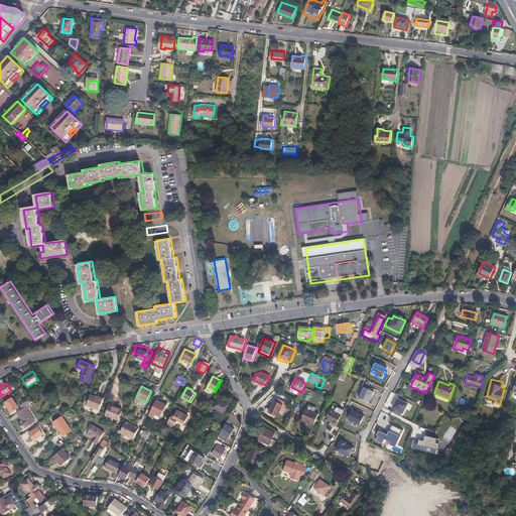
[(301,392),(291,387),(290,390),(299,396),(301,392)]
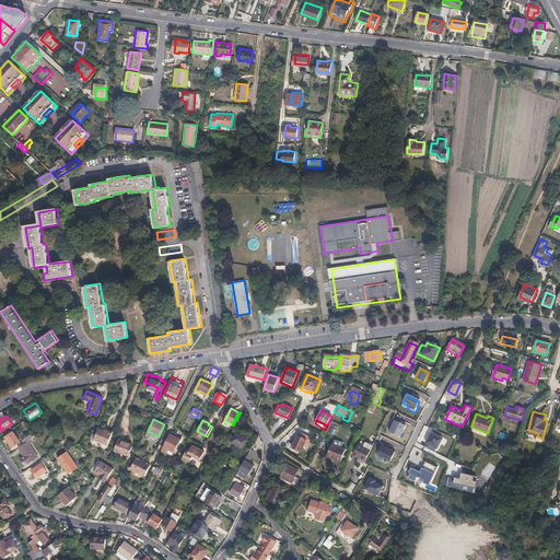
[(406,427),(395,422),(389,433),(400,439),(406,427)]
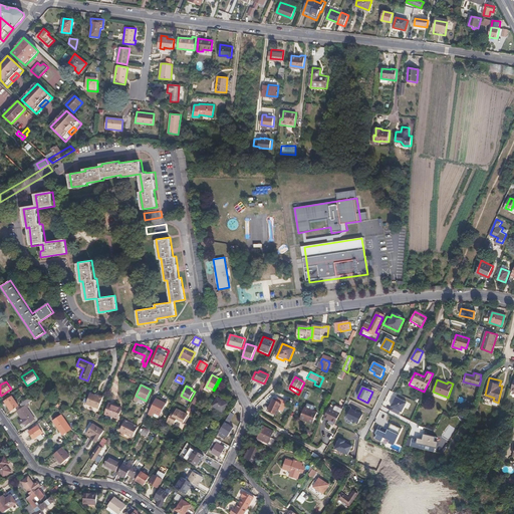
[(312,392),(305,389),(302,397),(309,400),(312,392)]
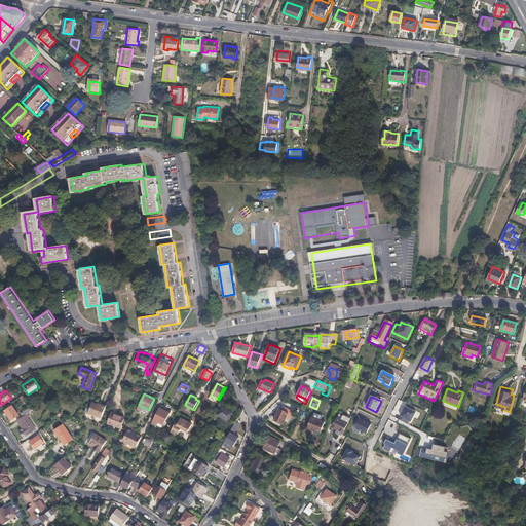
[(100,406),(92,402),(86,412),(99,418),(105,407),(101,405),(100,406)]
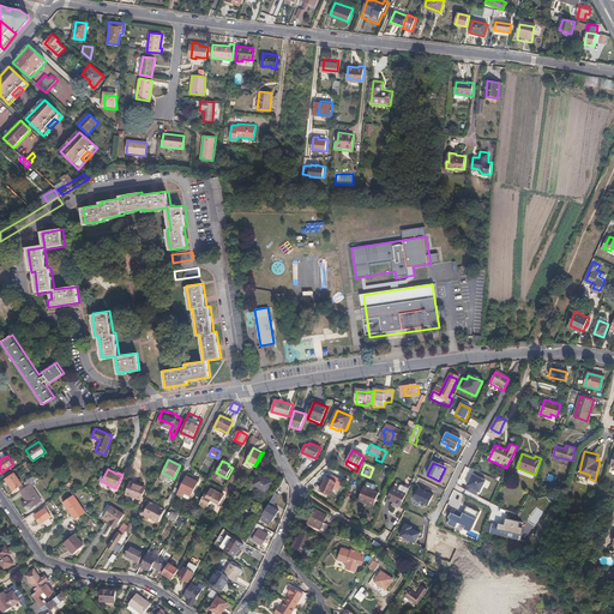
[(30,485),(38,477),(36,473),(26,479),(30,485)]
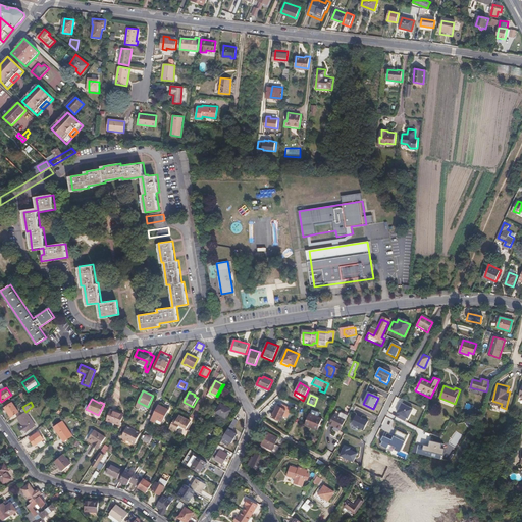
[(18,412),(12,403),(5,408),(11,417),(18,412)]
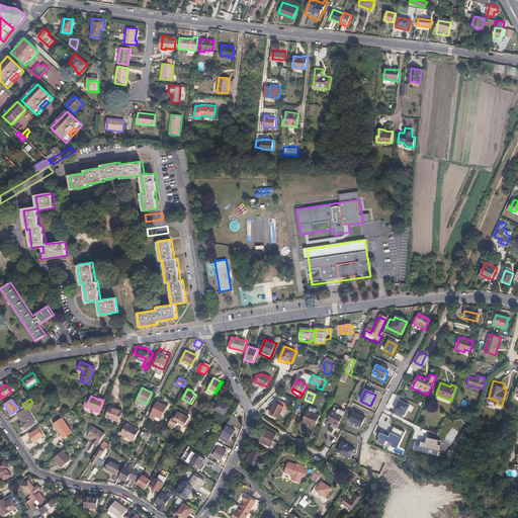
[(410,406),(400,400),(395,410),(396,410),(394,413),(403,418),(405,414),(406,415),(410,406)]
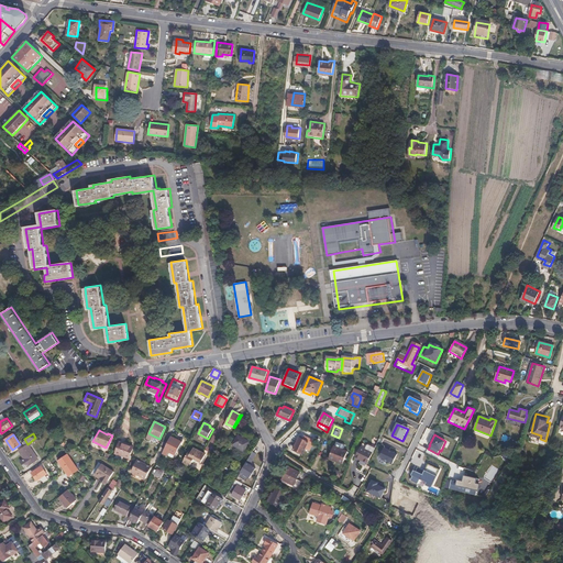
[(249,442),(239,435),(233,445),(243,452),(249,442)]
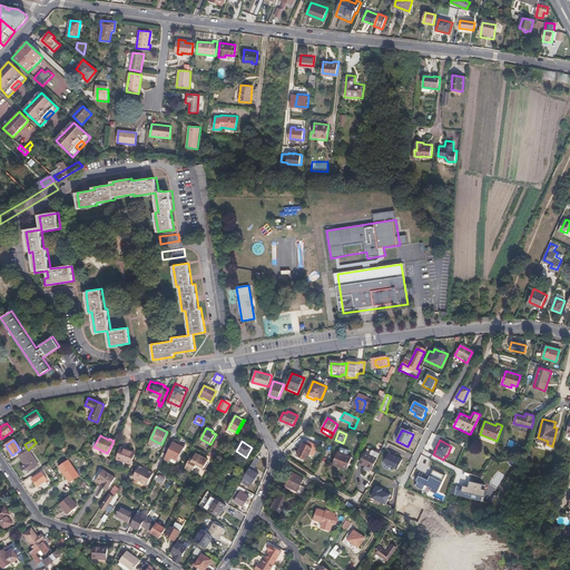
[(306,445),(303,443),(297,455),(306,460),(314,444),(307,441),(306,445)]
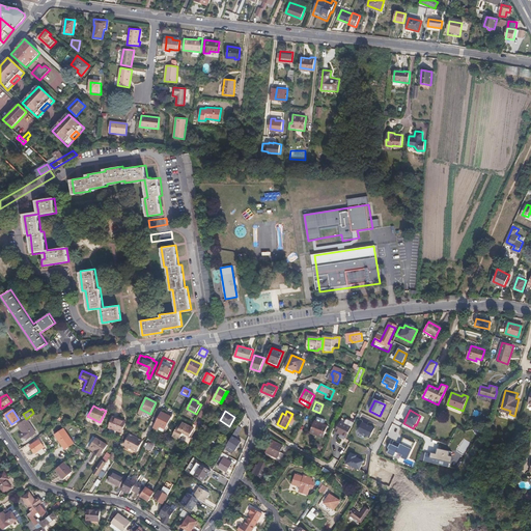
[(172,417),(161,412),(156,422),(155,424),(166,429),(172,417)]
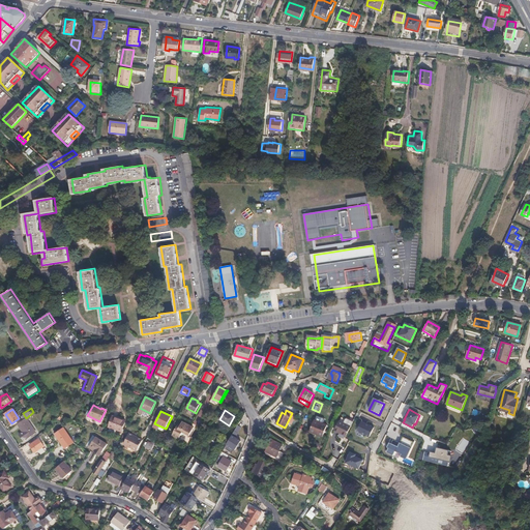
[(126,421),(113,416),(109,427),(122,432),(126,421)]
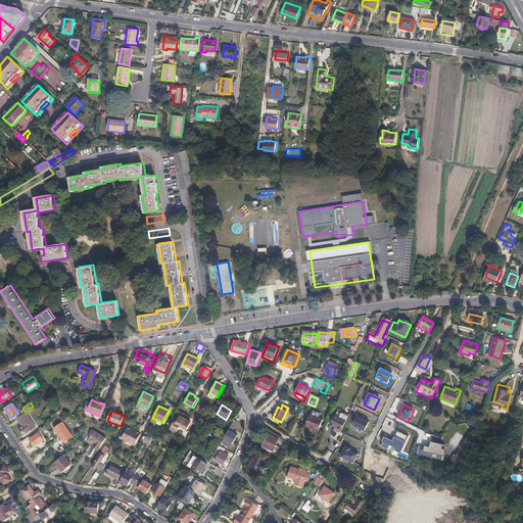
[(26,413),(17,418),(22,426),(20,428),(19,430),(22,434),(27,432),(28,433),(36,427),(26,413)]
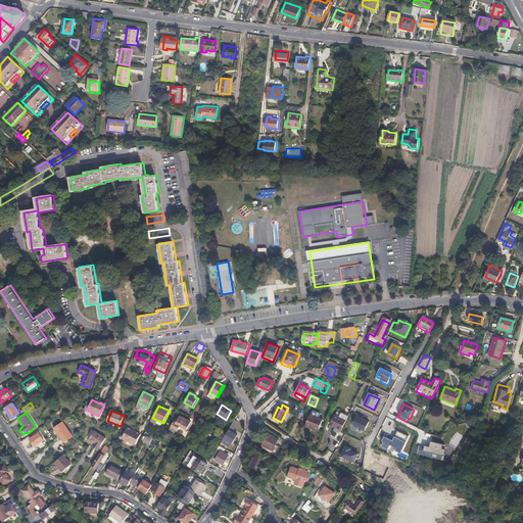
[(342,413),(339,418),(346,421),(349,416),(342,413)]
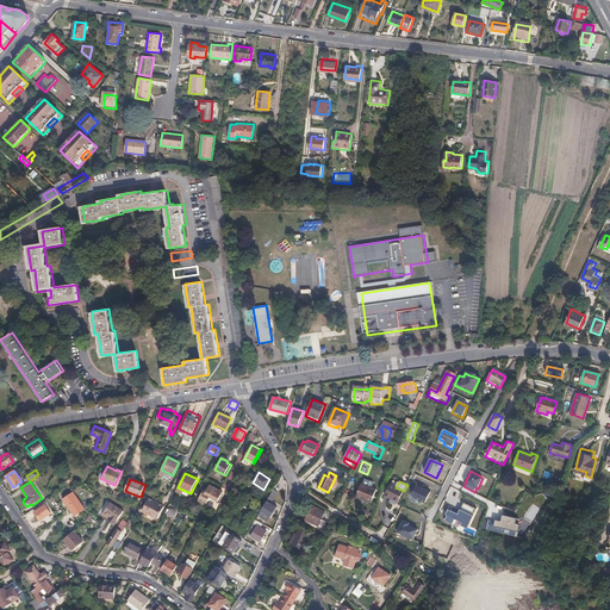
[(377,490),(362,484),(356,497),(371,503),(377,490)]
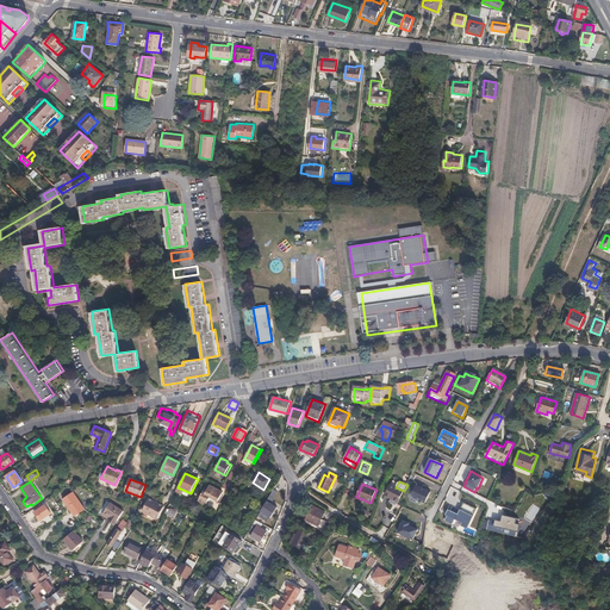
[(210,485),(207,490),(205,489),(198,502),(206,505),(207,500),(213,498),(218,500),(223,492),(210,485)]
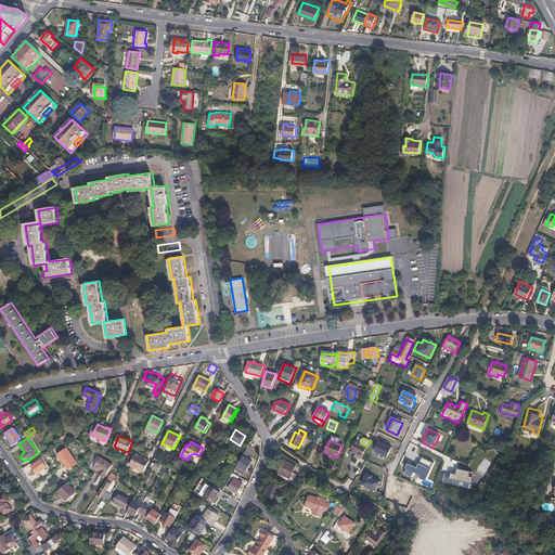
[(360,443),(356,441),(351,451),(363,457),(368,447),(360,443)]
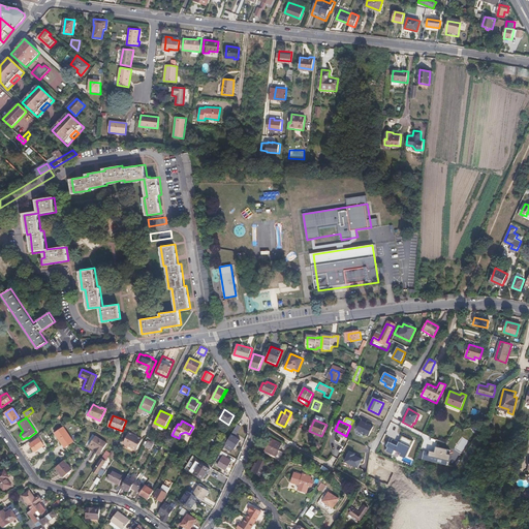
[(373,428),(361,422),(358,429),(359,432),(369,437),(373,428)]
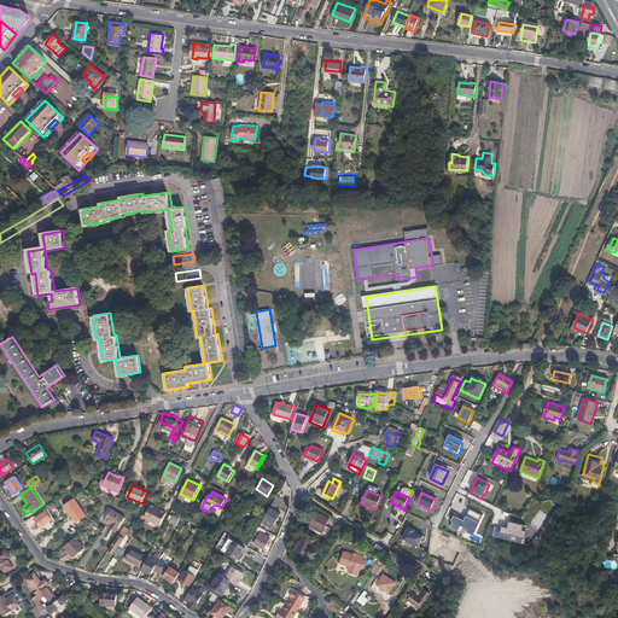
[(85,517),(74,499),(64,505),(76,523),(85,517)]
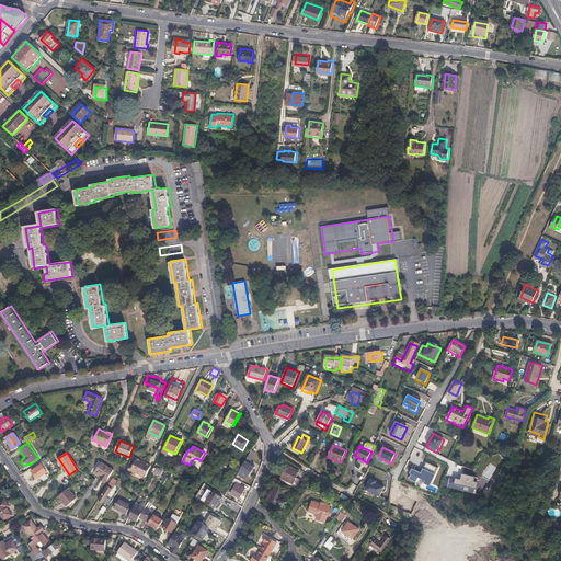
[(132,469),(146,476),(151,465),(136,458),(132,469)]
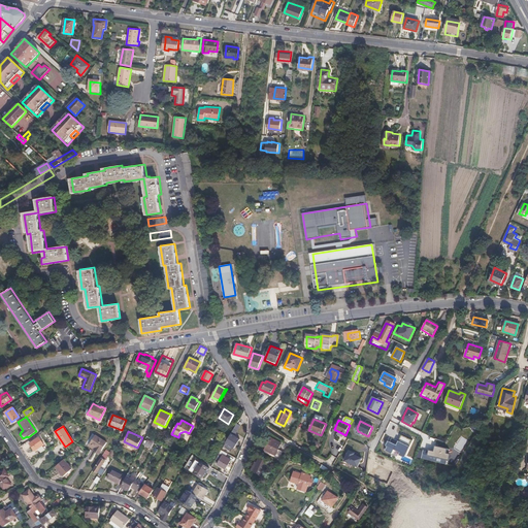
[(397,444),(390,441),(386,450),(392,453),(394,449),(405,455),(414,440),(402,434),(397,444)]
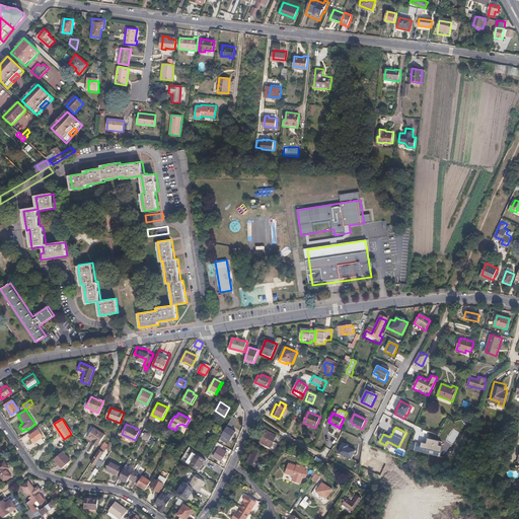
[(93,428),(88,436),(93,439),(91,442),(97,446),(104,435),(93,428)]
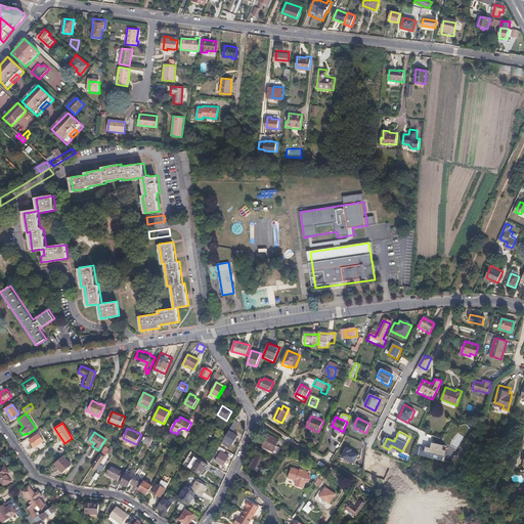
[(237,436),(231,432),(226,441),(232,445),(237,436)]
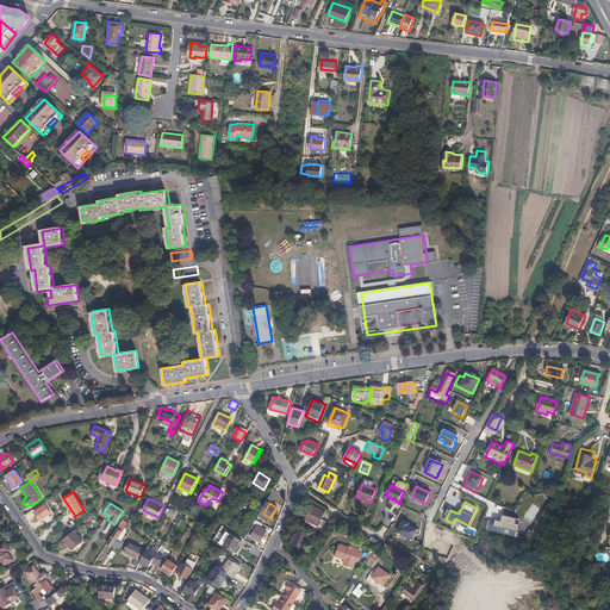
[(523,517),(530,522),(539,509),(530,504),(523,517)]
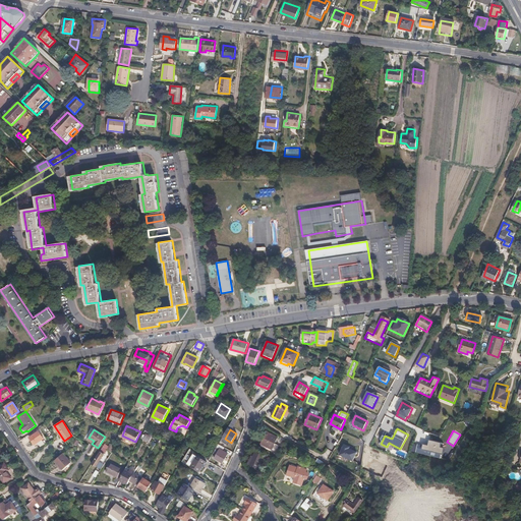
[(40,445),(41,447),(45,444),(42,439),(43,438),(39,431),(30,438),(34,445),(37,443),(38,444),(40,445)]
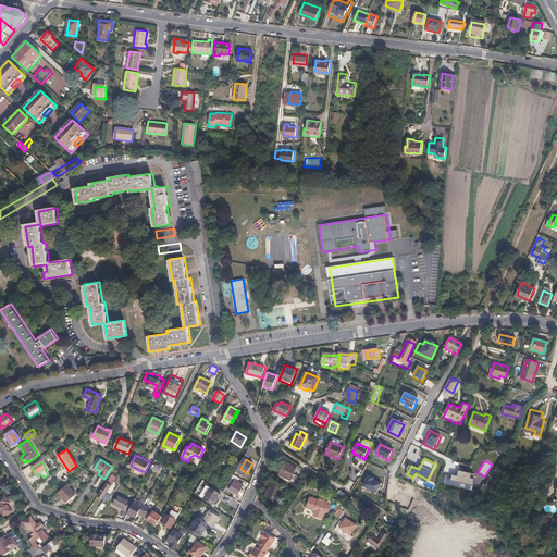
[(280,474),(291,480),(294,474),(297,468),(285,462),(280,474)]
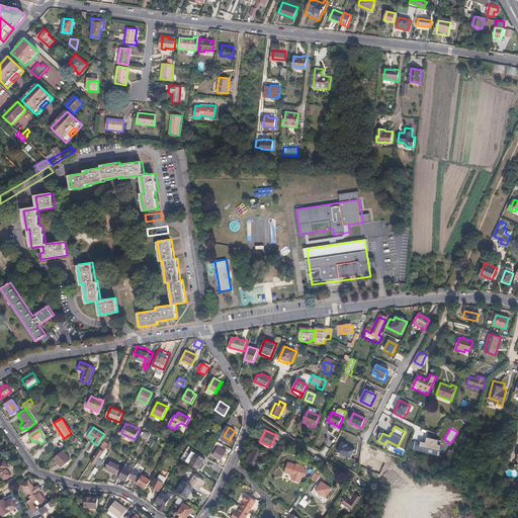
[(415,442),(413,450),(438,456),(440,446),(437,445),(438,441),(426,438),(425,443),(420,442),(420,443),(415,442)]
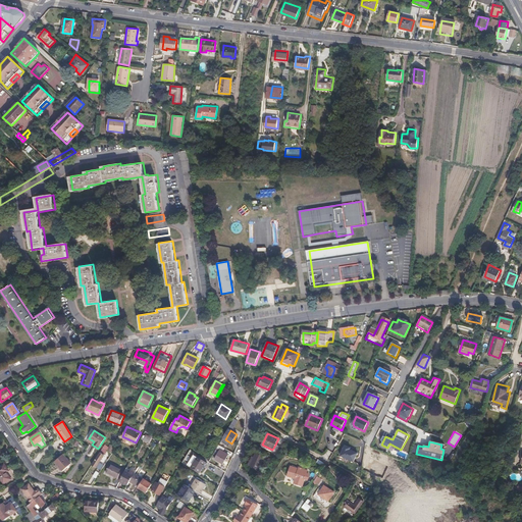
[(272,450),(271,452),(275,454),(279,447),(275,445),(272,450)]
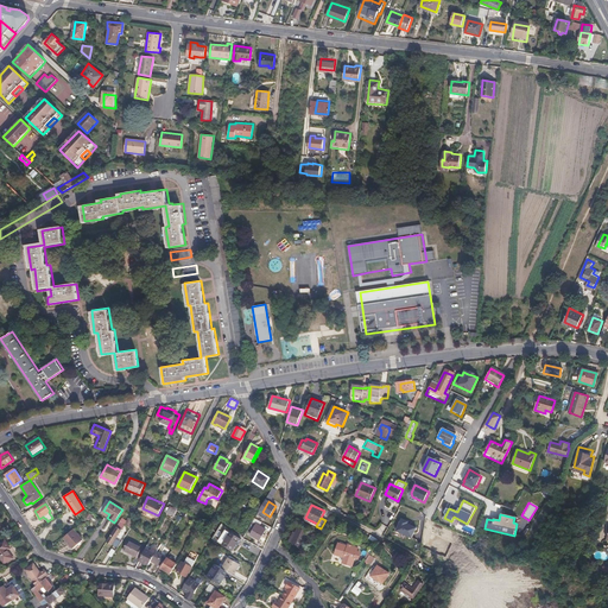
[(407,523),(401,520),(396,532),(411,539),(416,530),(406,525),(407,523)]
